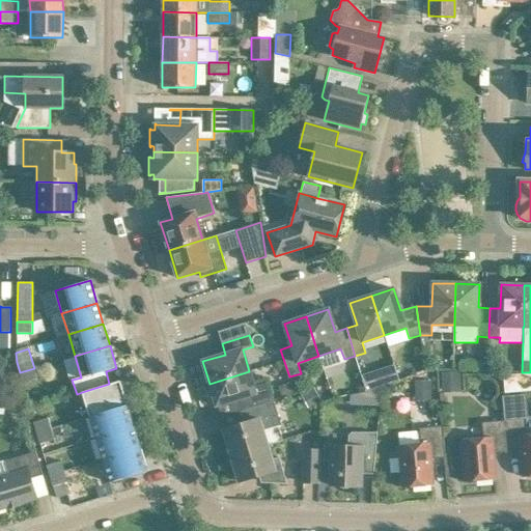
[(34,368),(20,372),(23,384),(37,379),(34,368)]
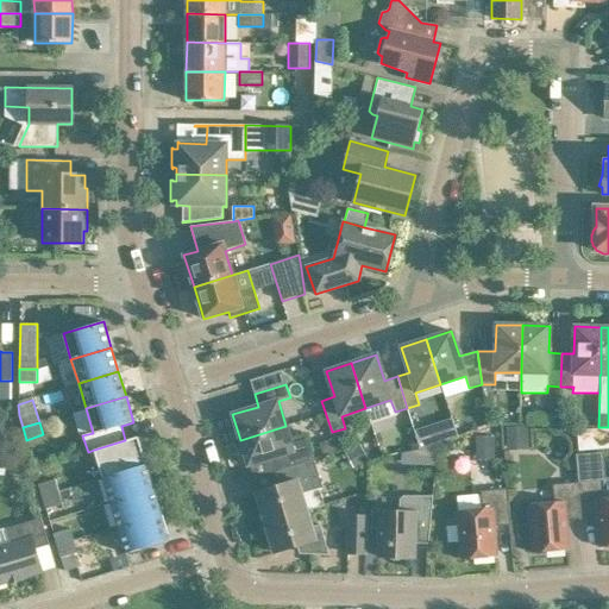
[(280,470),(314,460),(307,435),(290,440),(286,426),(240,440),(248,465),(274,457),(277,470),(280,470)]
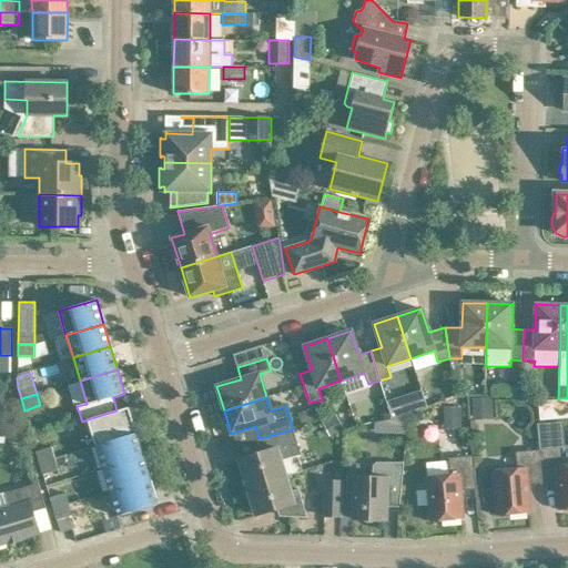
[(395,399),(386,403),(392,419),(401,417),(395,399)]
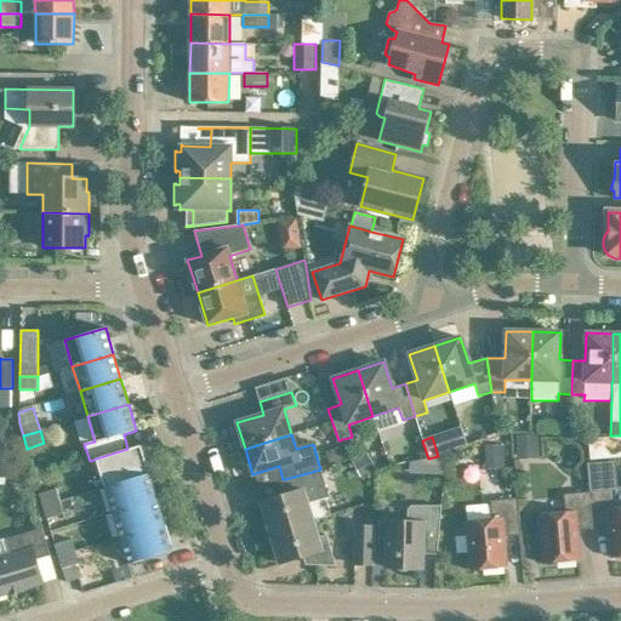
[(599,440),(585,440),(586,461),(596,461),(600,455),(599,440)]
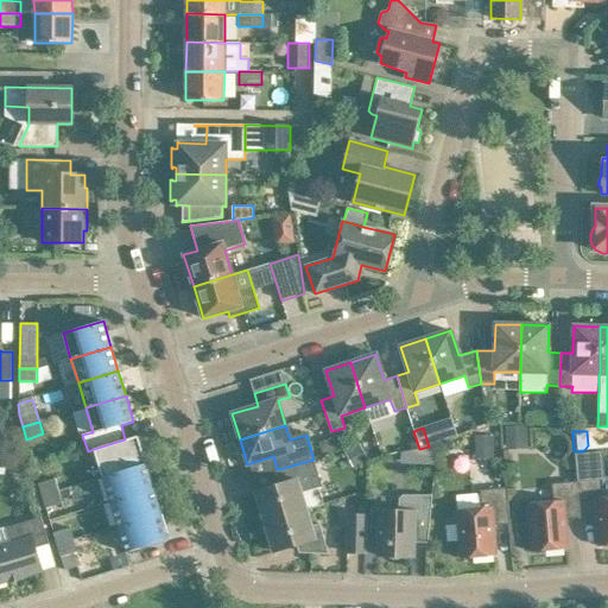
[(94,449),(102,477),(146,464),(138,436),(125,439),(94,449)]
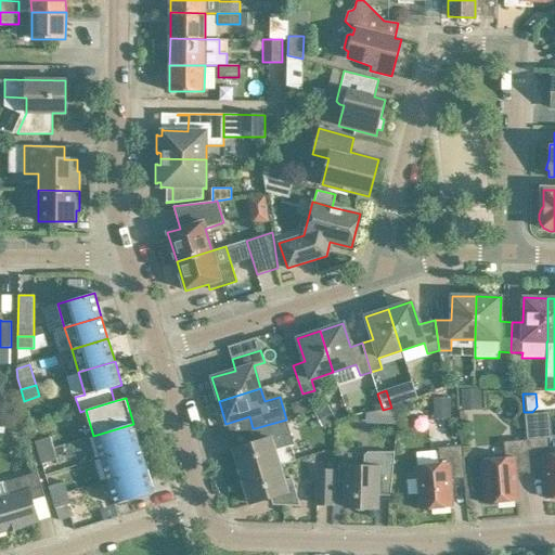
[(547,412),(525,414),(527,439),(530,473),(543,472),(545,499),(554,497),(554,437),(550,438),(547,412)]
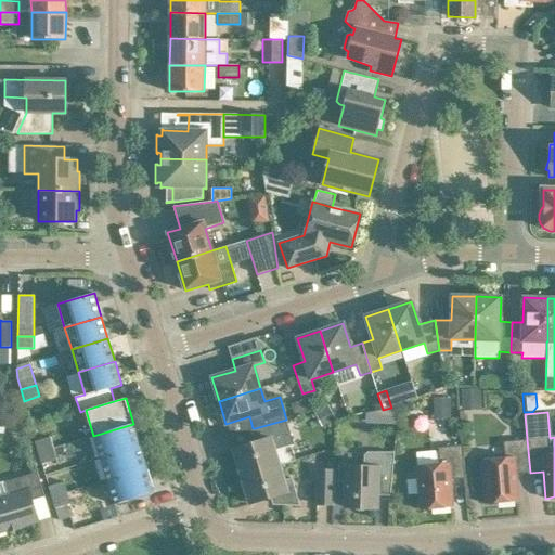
[(242,476),(279,465),(296,460),(292,446),(294,444),(286,420),(255,428),(259,441),(233,449),(242,476)]
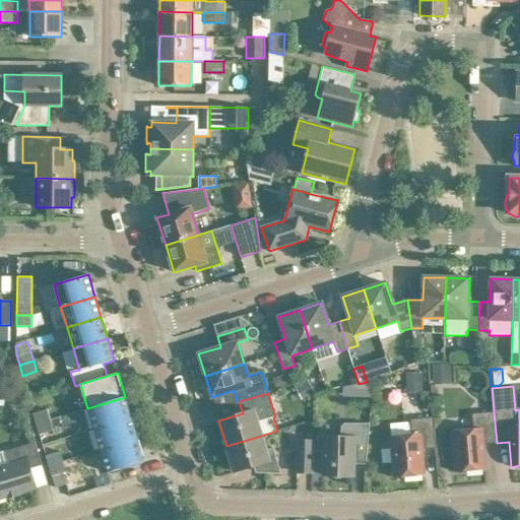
[(7,396),(6,408),(16,409),(17,397),(7,396)]
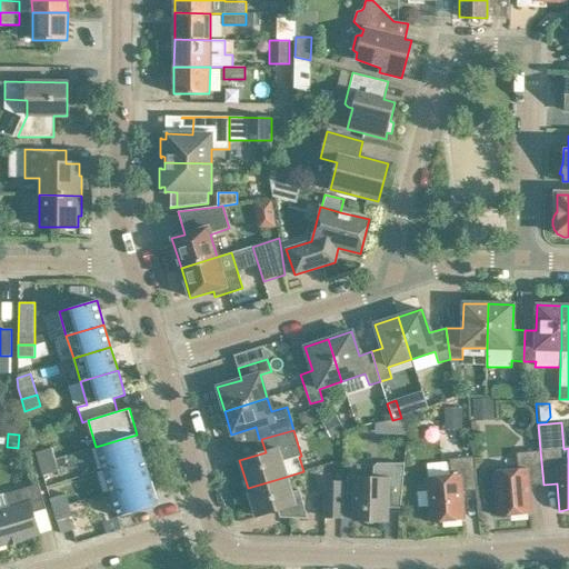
[(96,447),(102,470),(145,458),(137,435),(96,447)]
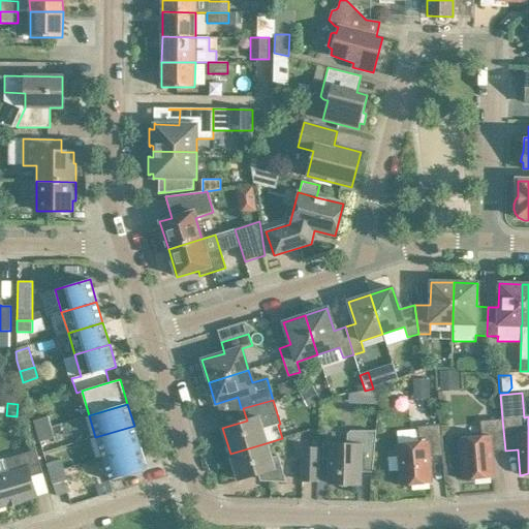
[(33,421),(35,428),(50,424),(48,416),(33,421)]
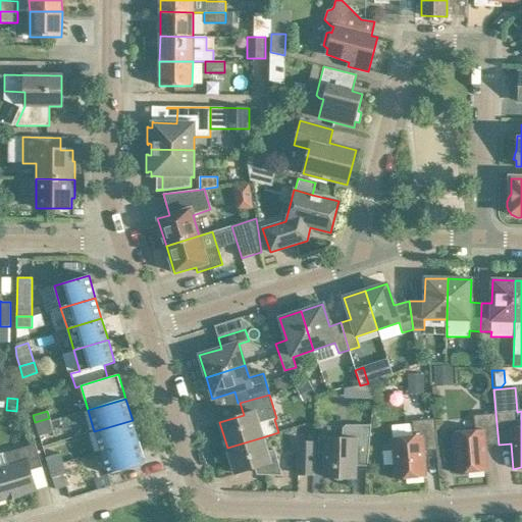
[(446,437),(444,441),(446,459),(448,462),(451,464),(456,463),(457,474),(487,471),(485,446),(499,445),(496,413),(473,415),(475,430),(453,432),(454,435),(450,436),(446,437)]
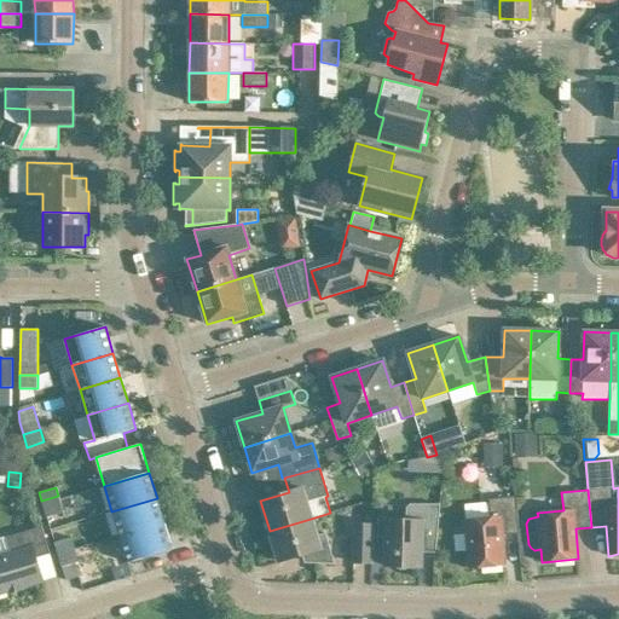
[(41,501),(44,509),(61,504),(58,496),(41,501)]
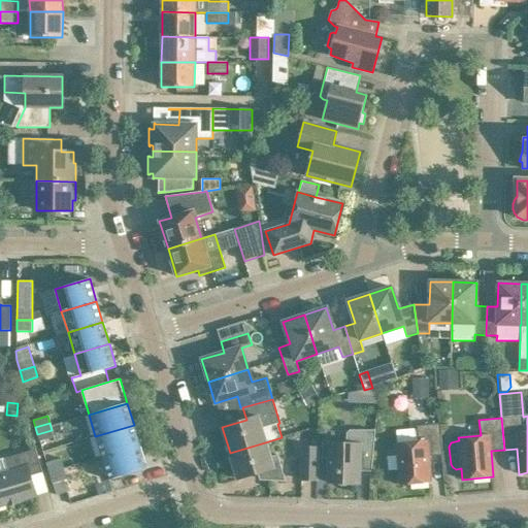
[(442,455),(439,424),(417,426),(418,441),(396,442),(400,485),(431,482),(429,457),(442,455)]
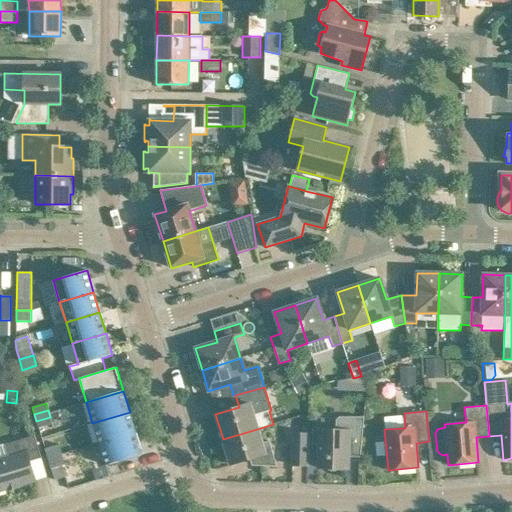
[(92,423),(99,444),(136,432),(130,412),(92,423)]
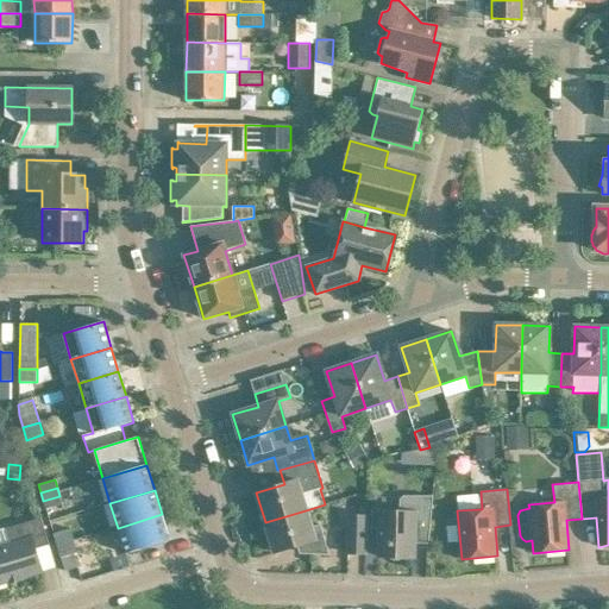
[(60,496),(43,501),(46,509),(62,504),(60,496)]
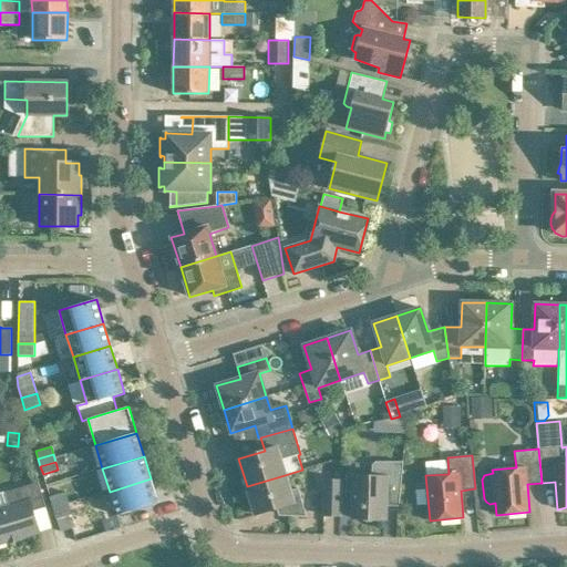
[(399,506),(403,462),(385,462),(375,462),(372,465),(372,476),(353,476),(353,477),(347,477),(348,476),(346,476),(346,493),(347,493),(347,492),(353,492),(352,518),(362,518),(364,521),(369,522),(372,521),(375,518),(385,519),(385,506),(399,506)]
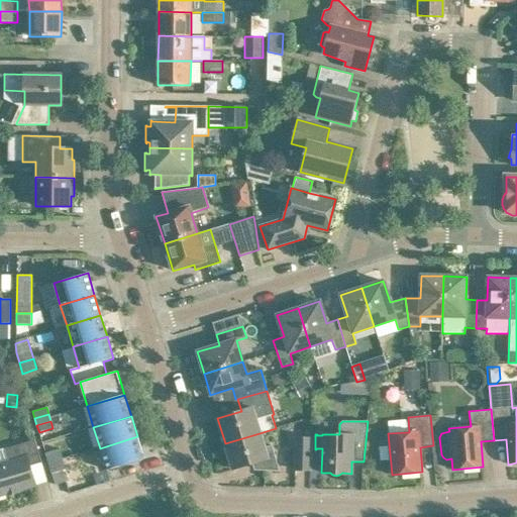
[(260,433),(225,443),(233,470),(256,461),(260,471),(280,472),(272,445),(265,447),(260,433)]
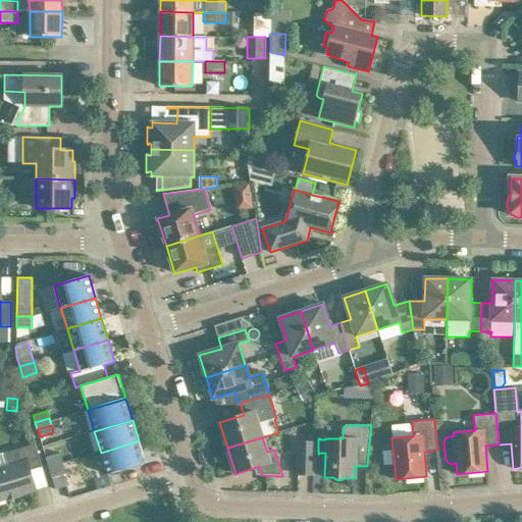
[(139,440),(101,453),(107,474),(145,463),(139,440)]
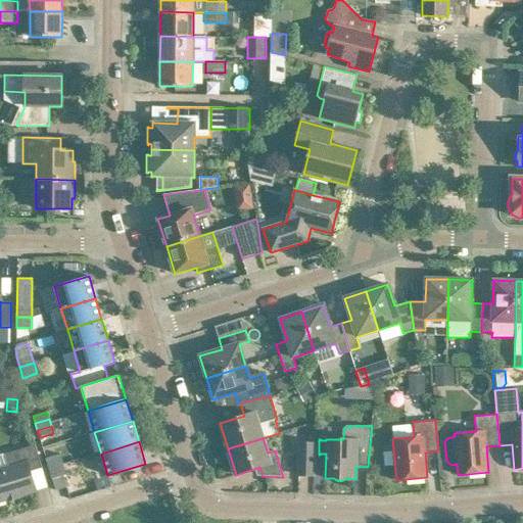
[(298,475),(314,476),(315,443),(299,442),(298,475)]
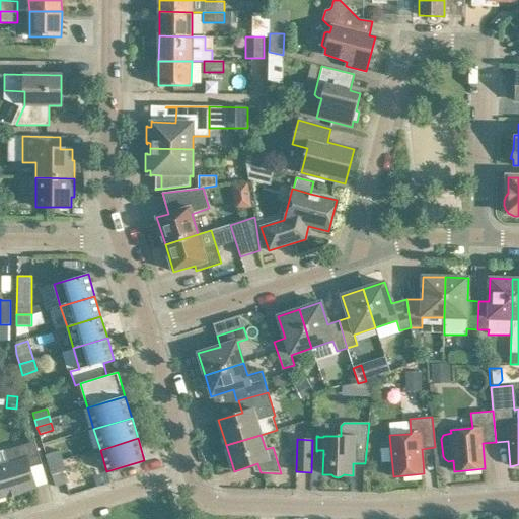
[(9,462),(0,464),(0,497),(36,487),(30,468),(42,464),(34,441),(6,450),(9,462)]
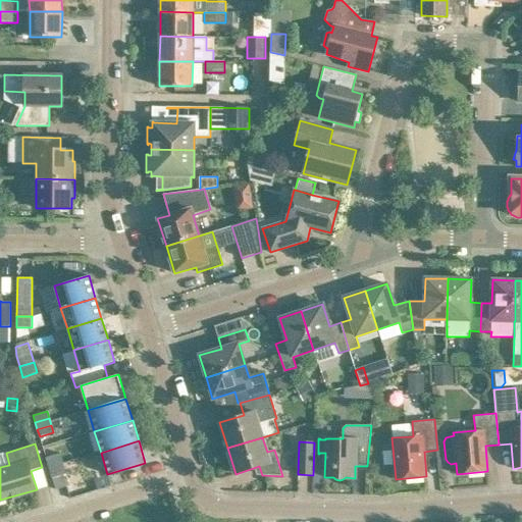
[(46,458),(49,468),(63,464),(59,453),(46,458)]
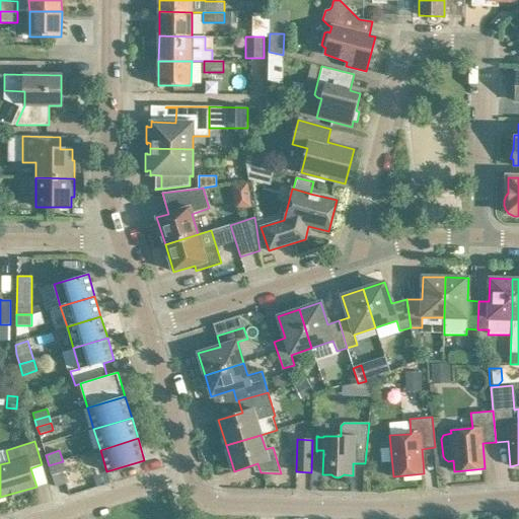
[(63,461),(49,465),(52,475),(66,471),(63,461)]
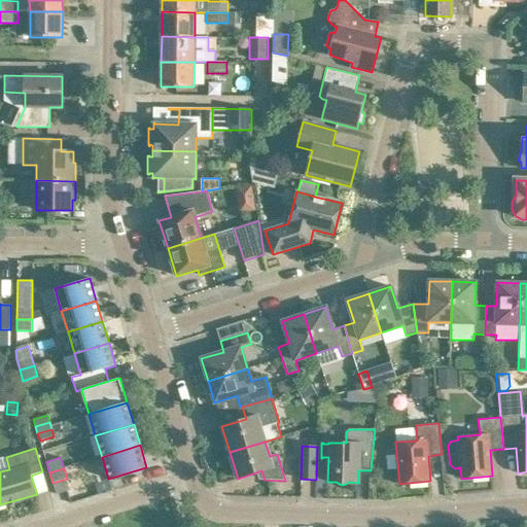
[(54,483),(57,494),(67,491),(64,480),(54,483)]
